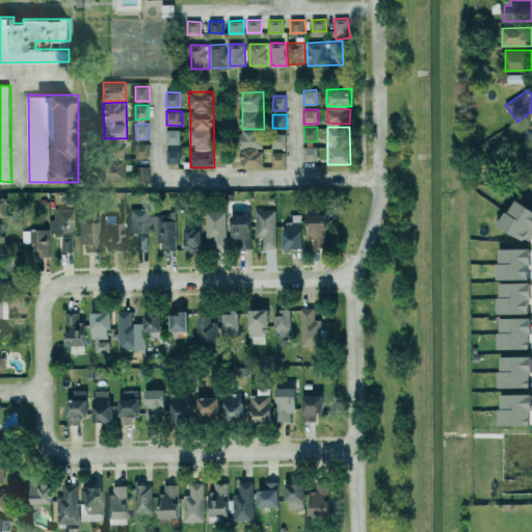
[(181,129),(165,129),(166,145),(166,163),(181,163),(181,129)]
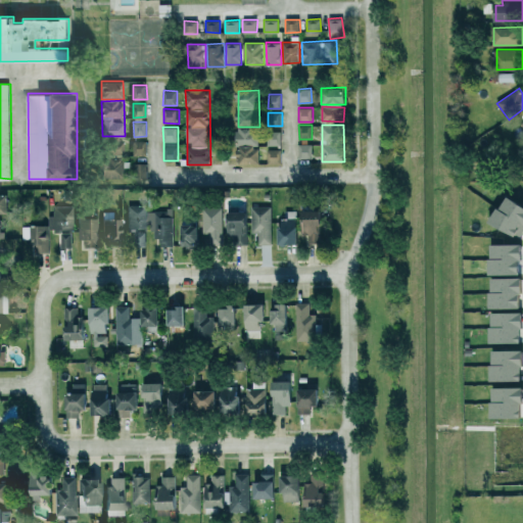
[(259,144),(258,128),(237,128),(238,145),(259,144)]
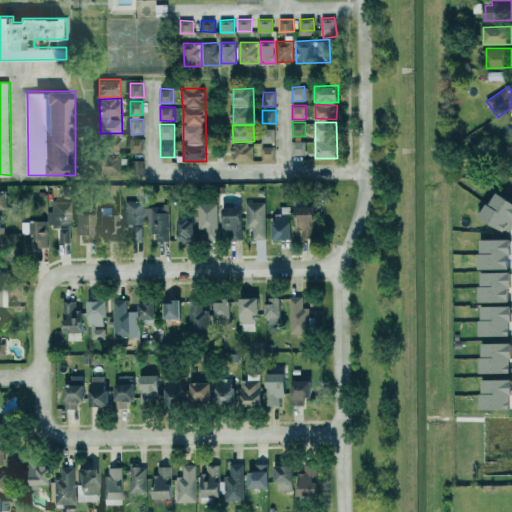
[(263,142),(276,142),(276,130),(263,130),(263,142)]
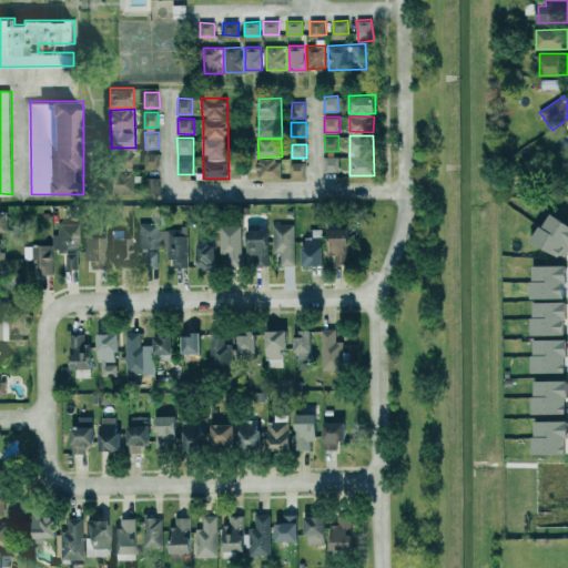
[(114,192),(134,193),(135,154),(115,153),(114,192)]
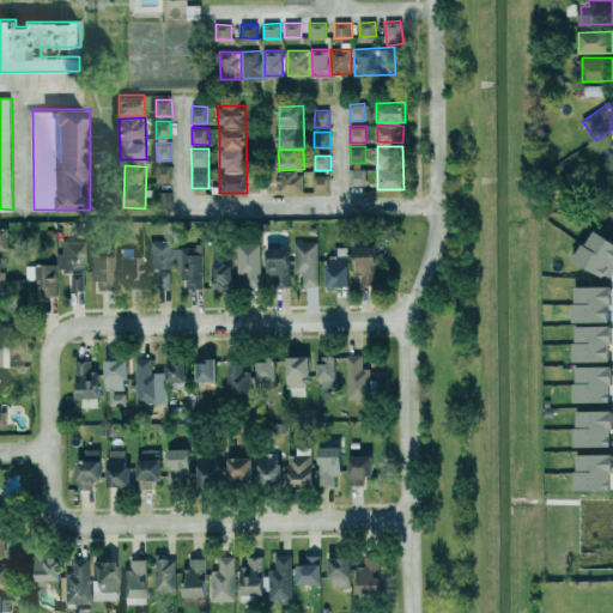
[(157,182),(173,182),(173,165),(157,165),(157,182)]
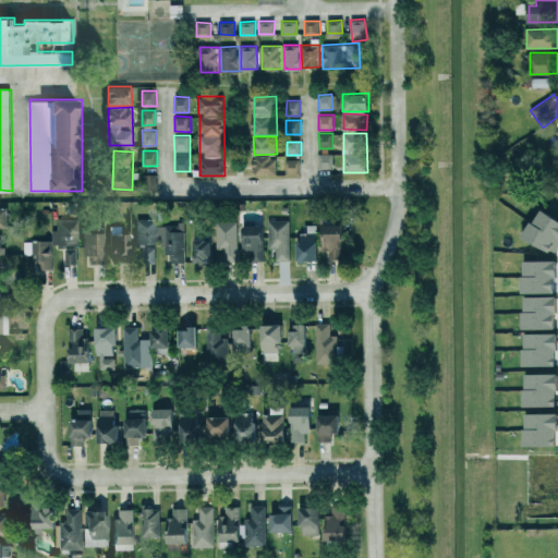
[(334,154),(318,154),(319,168),(334,168),(334,154)]
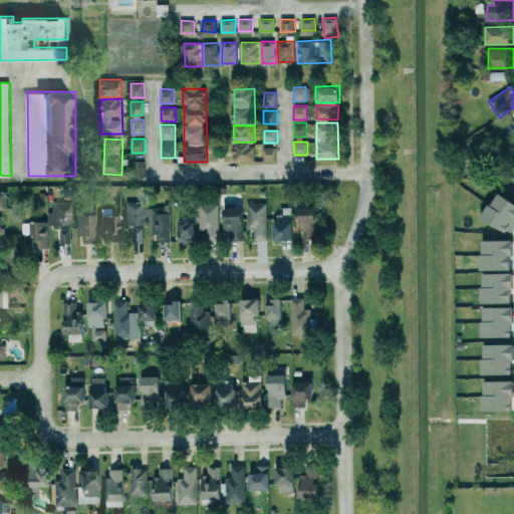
[(235,161),(255,161),(255,144),(235,145),(235,161)]
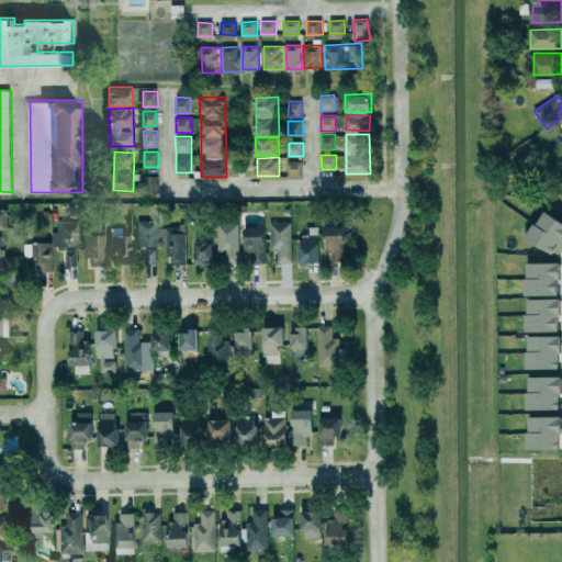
[(288,160),(288,176),(303,176),(303,160),(288,160)]
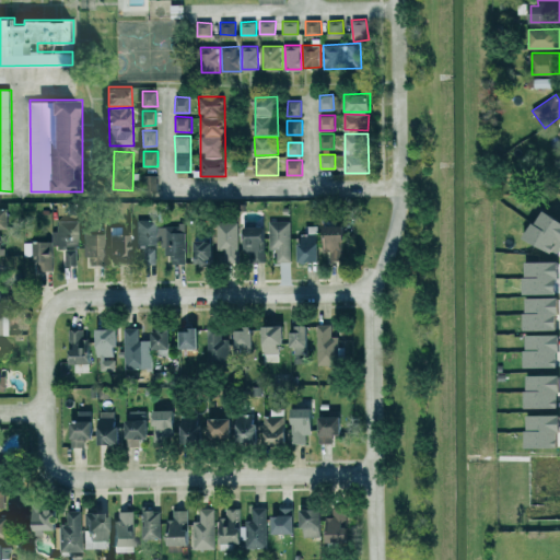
[(158,188),(158,174),(143,175),(143,189),(158,188)]
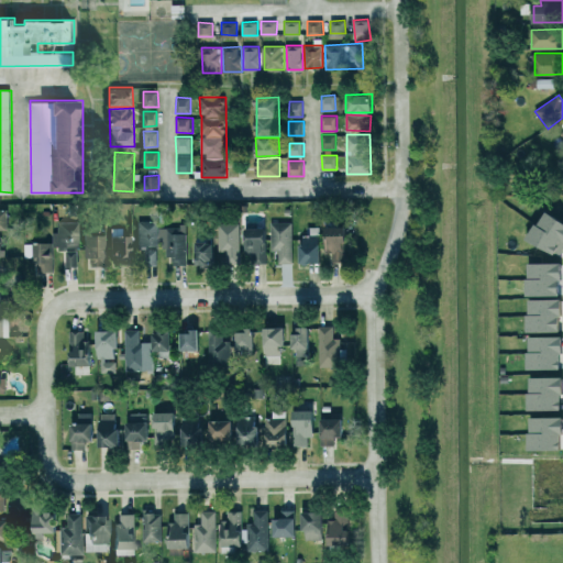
[(562,255),(562,217),(548,209),(531,239),(562,255)]
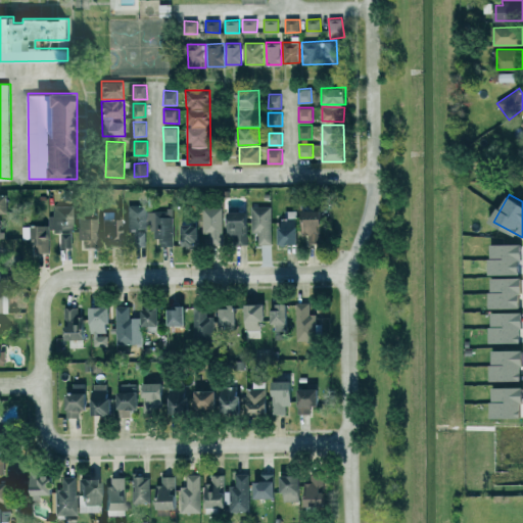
[(128,204),(129,229),(148,229),(147,204),(128,204)]
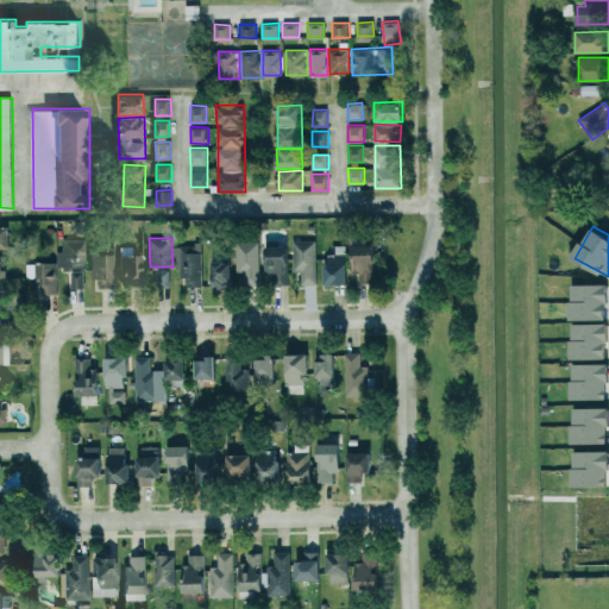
[(58,295),(57,268),(70,268),(71,288),(83,287),(83,269),(87,269),(86,239),(63,240),(63,250),(56,251),(56,262),(33,263),(33,272),(35,272),(36,283),(41,282),(42,295),(58,295)]
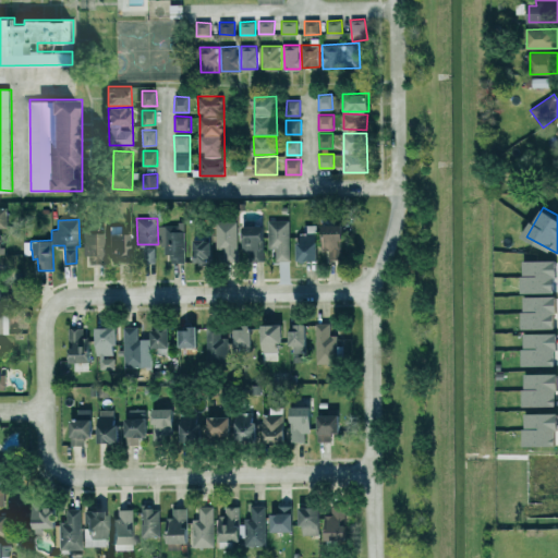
[(277,261),(291,259),(290,219),(268,219),(269,247),(276,247),(277,261)]
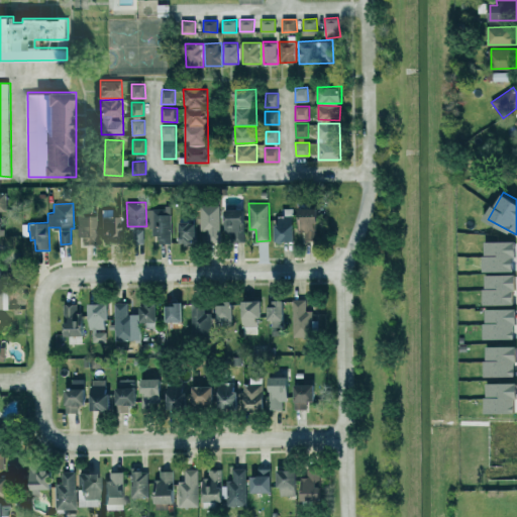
[(201,204),(201,230),(207,230),(208,241),(221,241),(220,204),(201,204)]
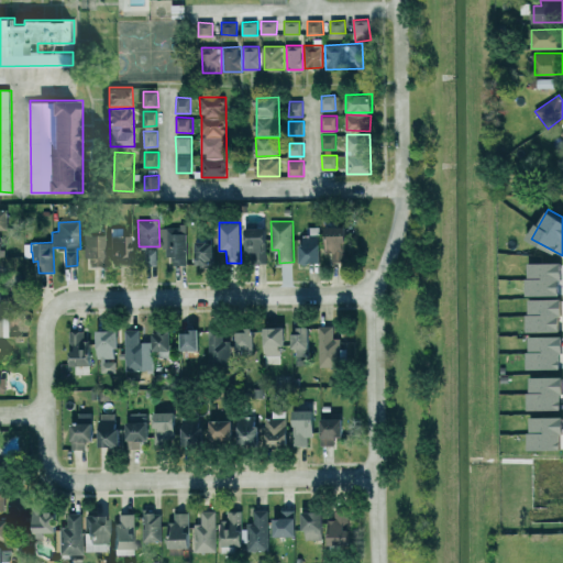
[(187,225),(167,225),(168,264),(188,264),(187,225)]
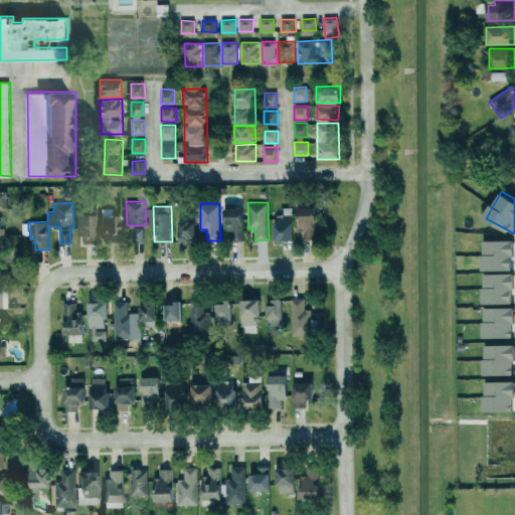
[(296,239),(295,206),(280,207),(280,222),(276,222),(277,239),(296,239)]
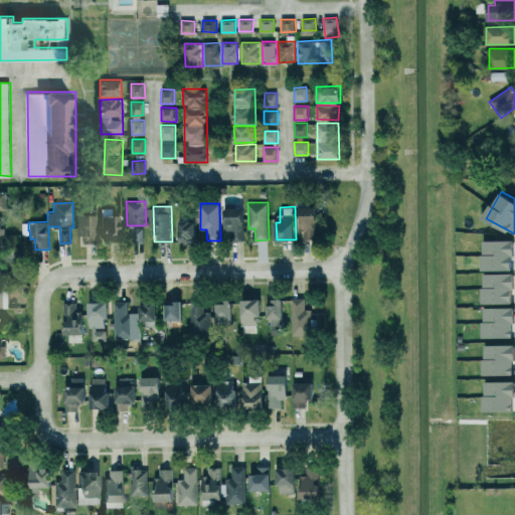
[(302,237),(321,237),(320,206),(301,207),(302,237)]
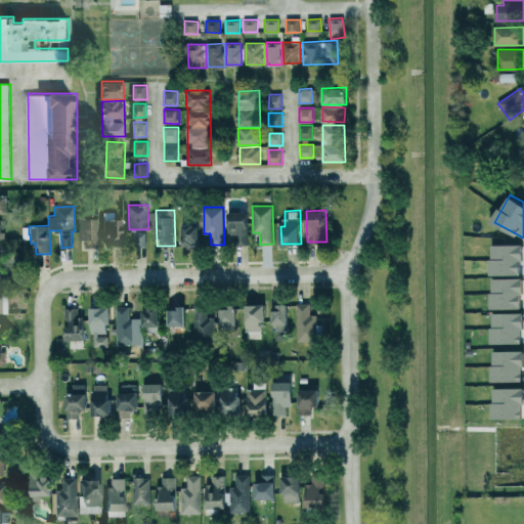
[(230,245),(249,245),(250,212),(231,212),(230,245)]
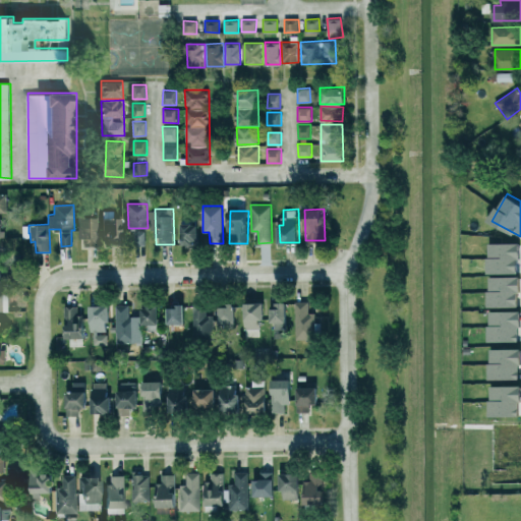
[(98,217),(79,217),(80,246),(99,245),(98,217)]
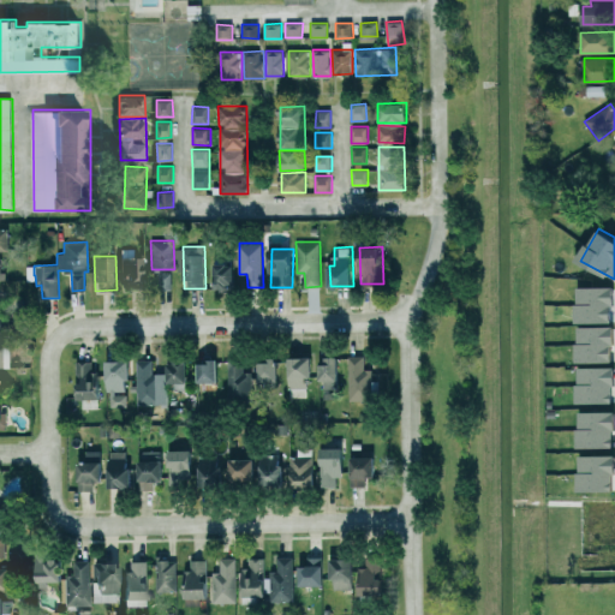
[(144,287),(145,257),(123,256),(123,287),(144,287)]
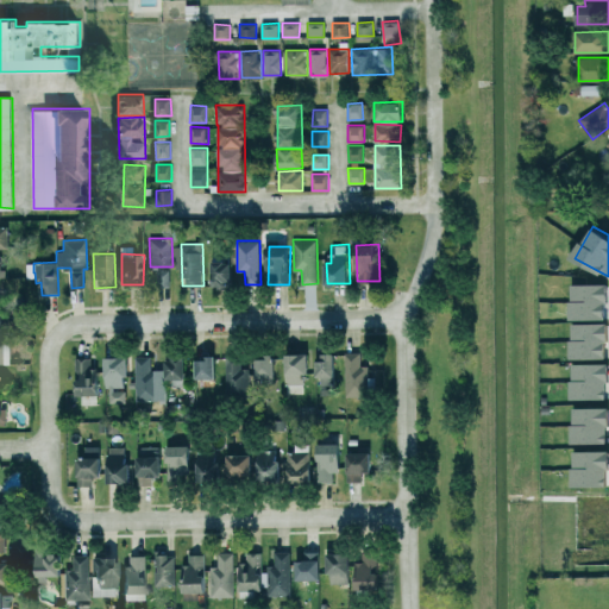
[(234,262),(225,262),(225,255),(213,255),(212,286),(226,286),(226,283),(233,283),(234,262)]
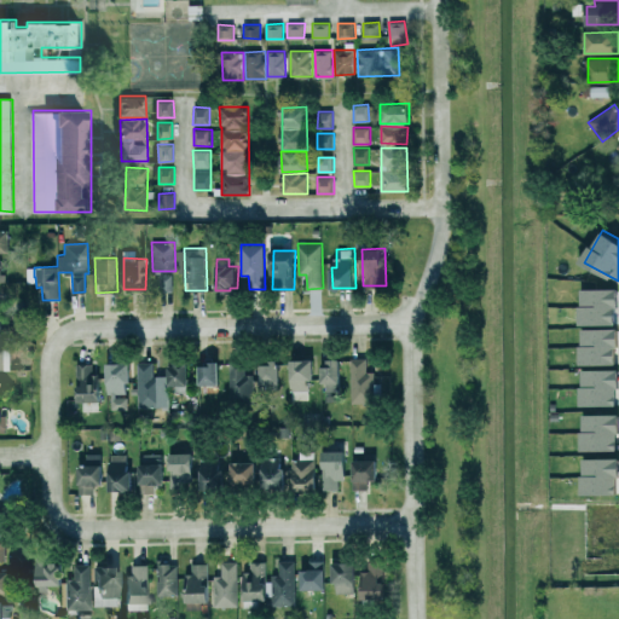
[(160,290),(173,290),(173,273),(160,273),(160,290)]
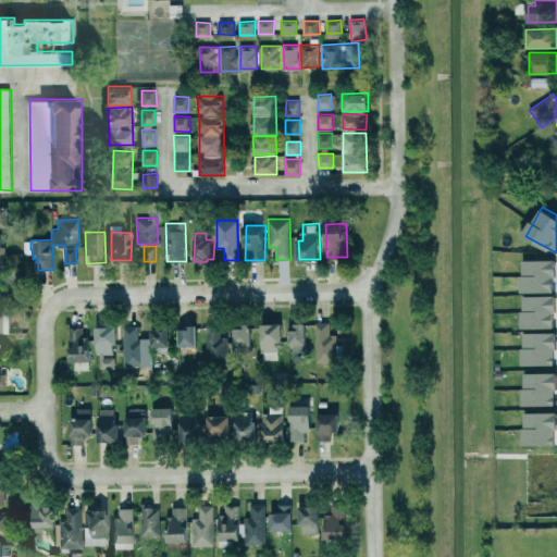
[(556,292),(556,259),(525,259),(525,292),(556,292)]
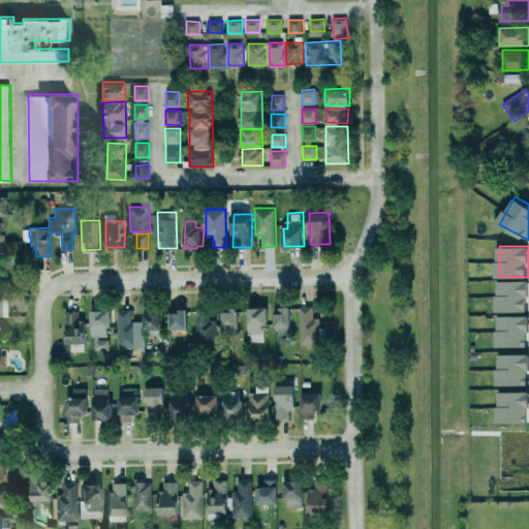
[(499,311),(528,311),(528,280),(500,280),(500,281),(499,281),(499,287),(497,287),(497,296),(495,296),(495,305),(497,305),(497,311),(499,311)]
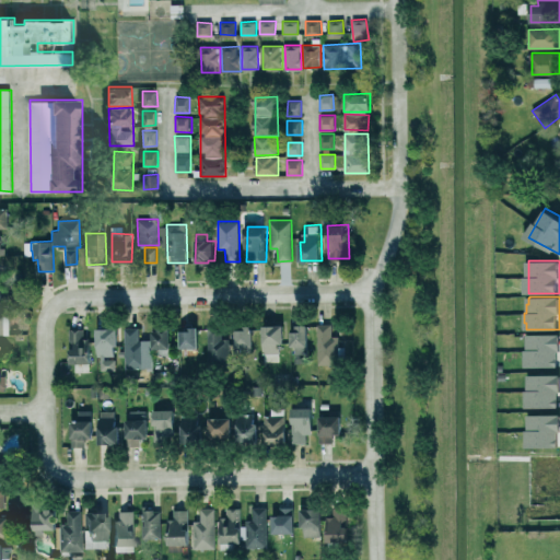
[(318,364),(340,364),(339,336),(333,336),(333,324),(318,324),(318,364)]
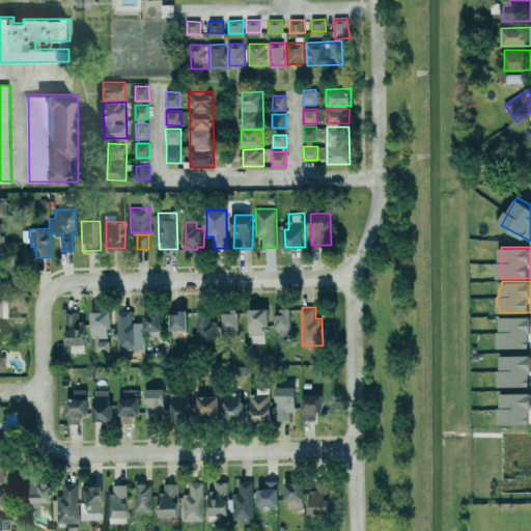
[(271,308),(251,308),(251,342),(266,342),(266,326),(271,326),(271,308)]
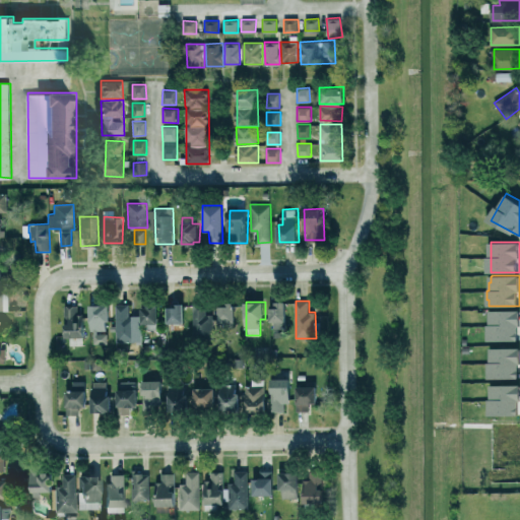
[(273,336),(287,337),(287,302),(274,302),(273,336)]
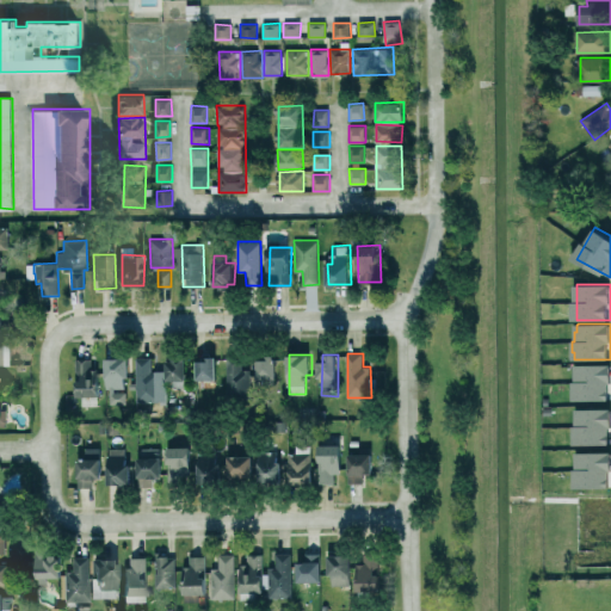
[(159,370),(152,370),(152,357),(135,357),(136,402),(160,401),(159,370)]
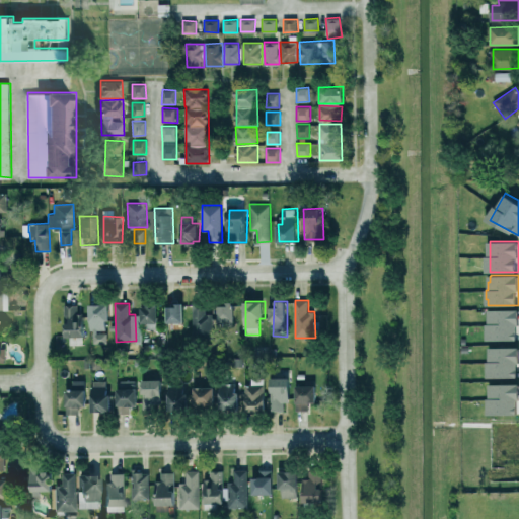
[(86,337),(85,313),(78,313),(78,304),(64,304),(65,337),(86,337)]
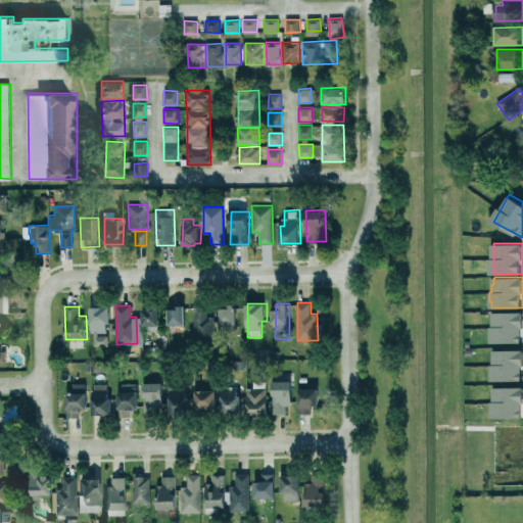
[(170,307),(170,325),(187,325),(186,306),(170,307)]
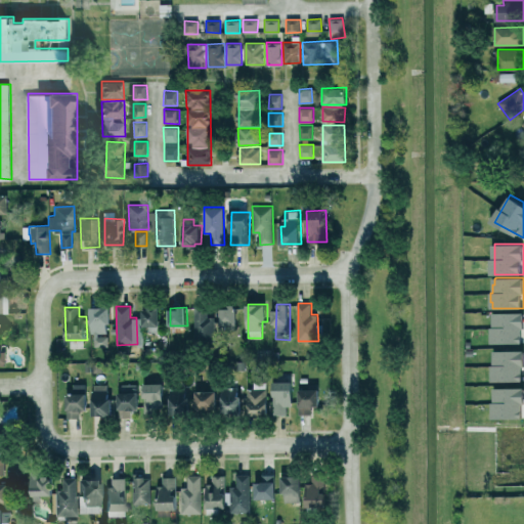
[(238,308),(222,308),(222,326),(238,326),(238,308)]
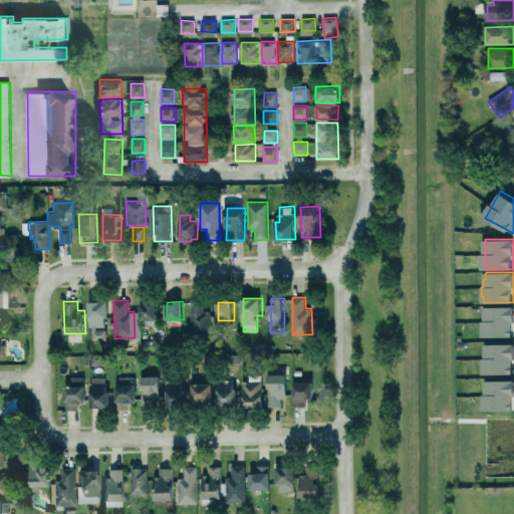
[(142,319),(158,320),(158,303),(142,303),(142,319)]
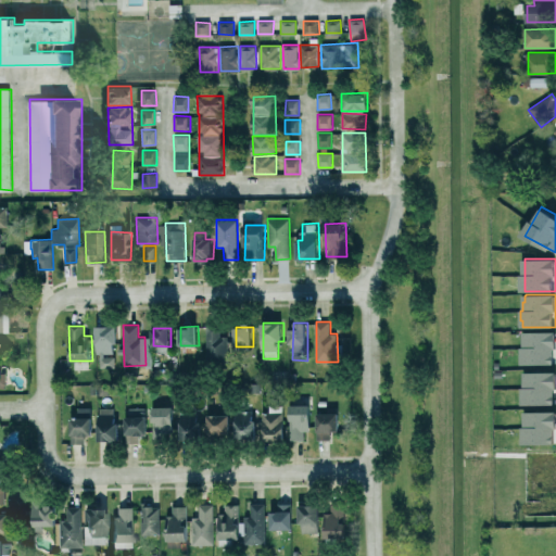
[(226,345),(236,345),(236,330),(205,330),(206,364),(226,364),(226,345)]
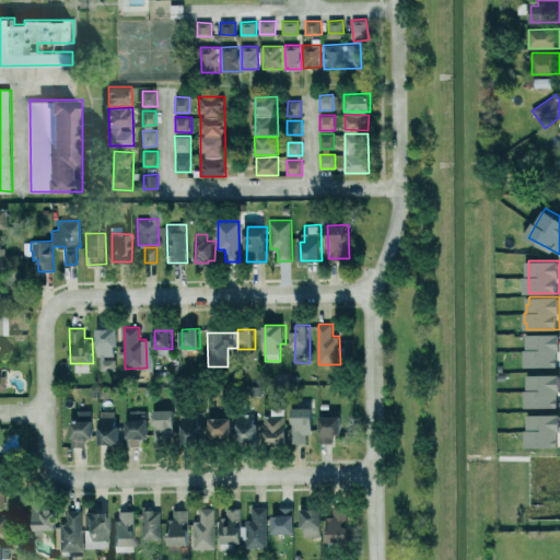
[(529,365),(559,365),(559,334),(529,334),(529,365)]
